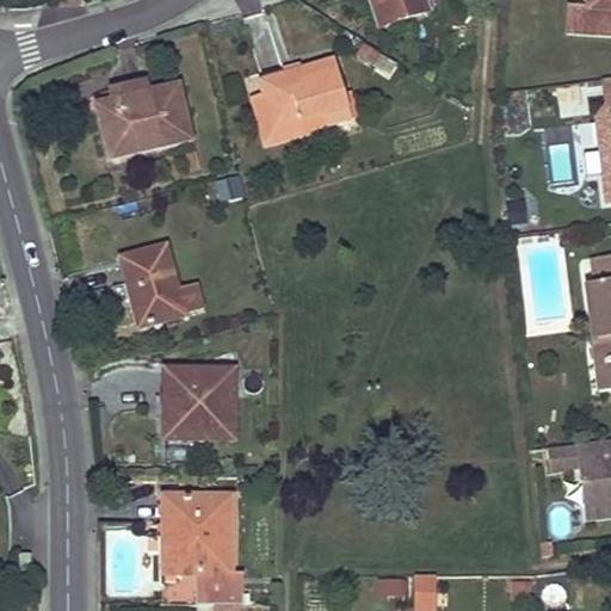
[(429,12),(424,0),(371,0),(381,28),(429,12)]
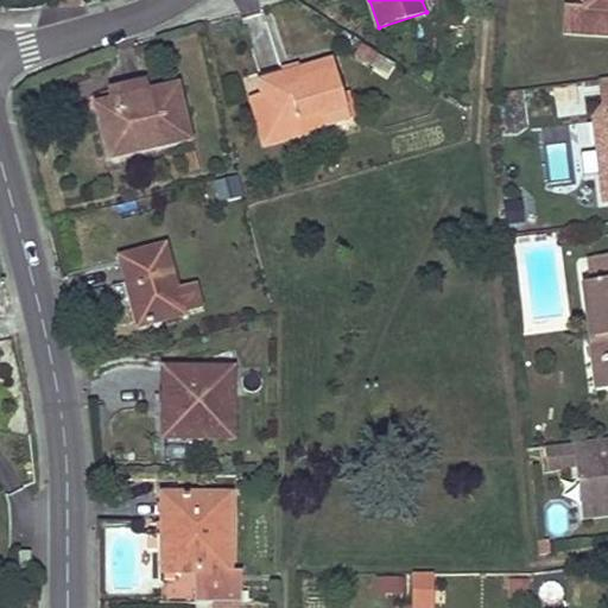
[(607,0),(586,0),(586,7),(568,6),(565,32),(607,35),(607,0)]
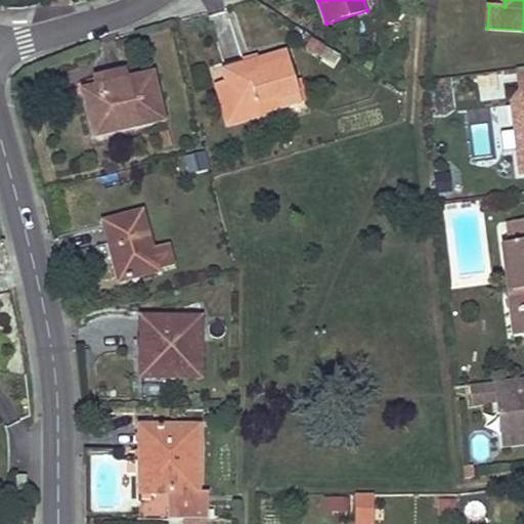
[(302,103),(287,53),(222,72),(227,87),(235,113),(254,106),(275,100),(278,111),(302,103)]
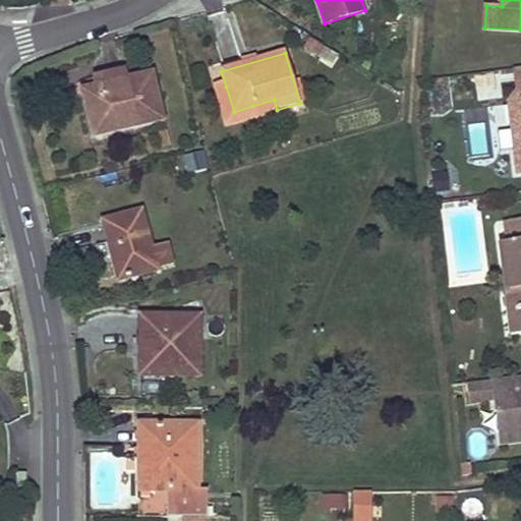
[(520,67),(515,69),(519,103),(520,102),(520,124),(512,125),(517,173),(520,172),(520,67)]
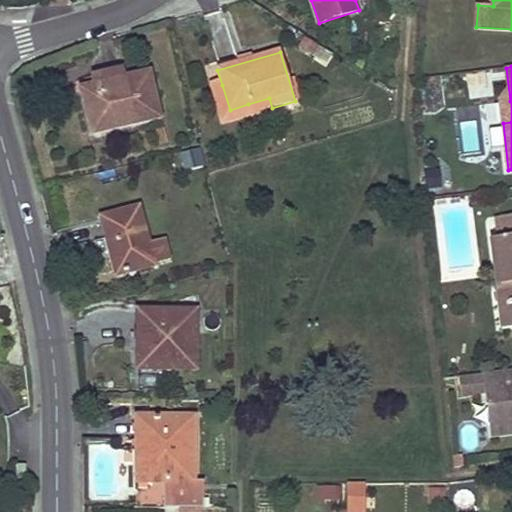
[(94,87),(126,80),(123,70),(92,78),(94,87)]
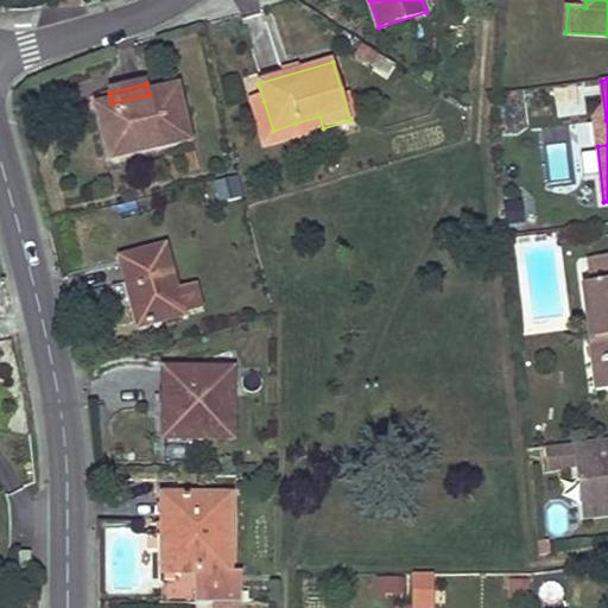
[(190,140),(177,88),(150,95),(112,103),(97,107),(111,160),(190,140)]
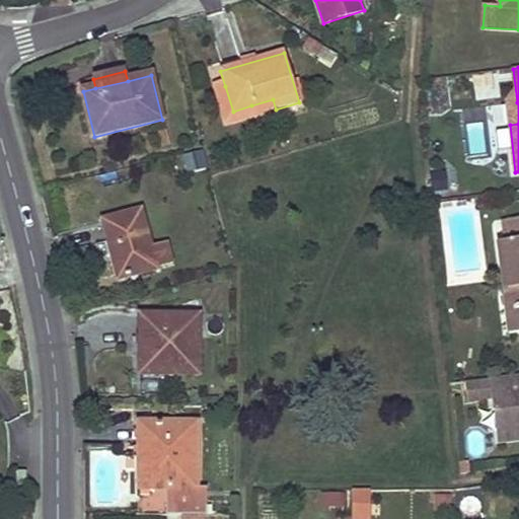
[(233,112),(225,86),(216,88),(226,124),(254,116),(251,105),(233,112)]
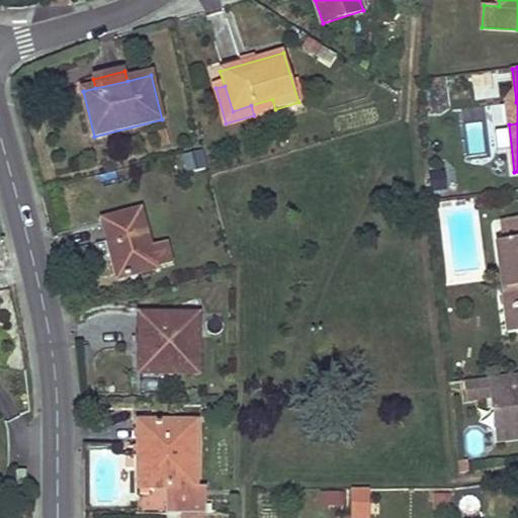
[(517,101),(516,102),(506,103),(509,124),(517,123),(517,101)]
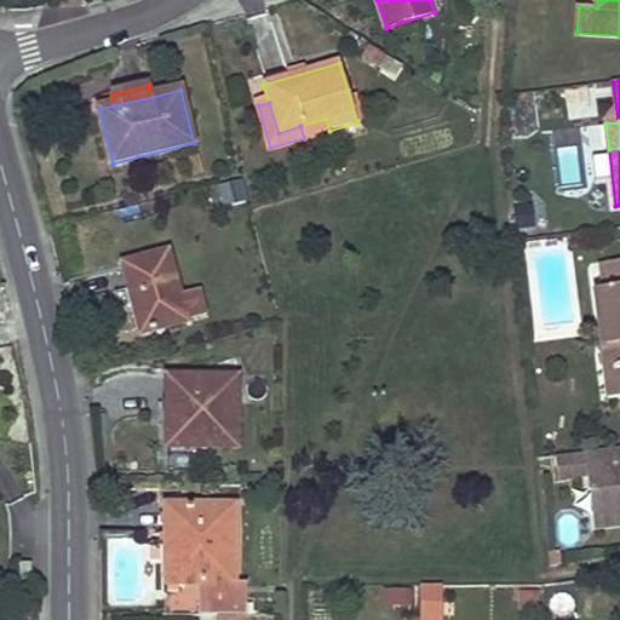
[(204,172),(199,155),(188,158),(193,174),(204,172)]
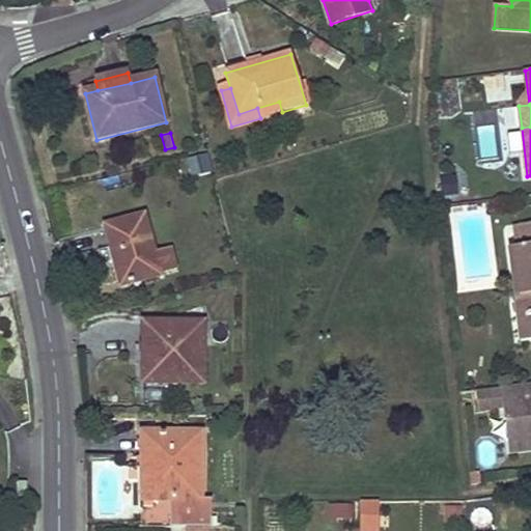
[(210,152),(186,159),(192,180),(215,175),(210,152)]
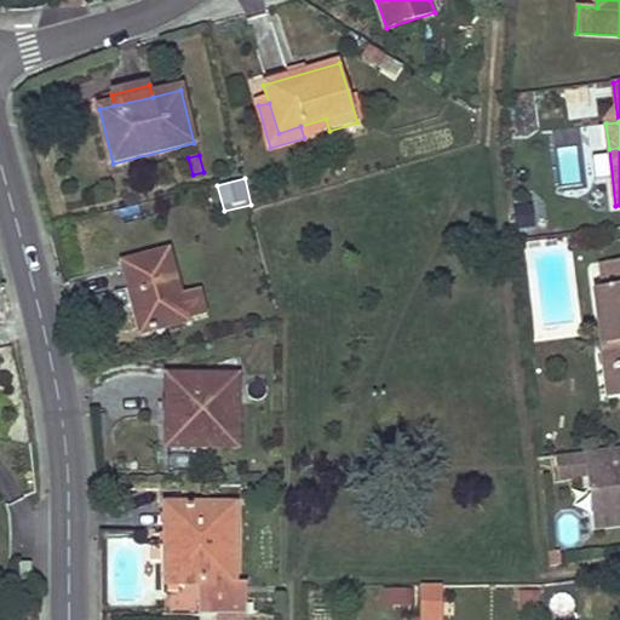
[(179,297),(167,252),(122,264),(133,304),(139,303),(142,311),(136,313),(142,334),(187,322),(187,320),(179,297)]
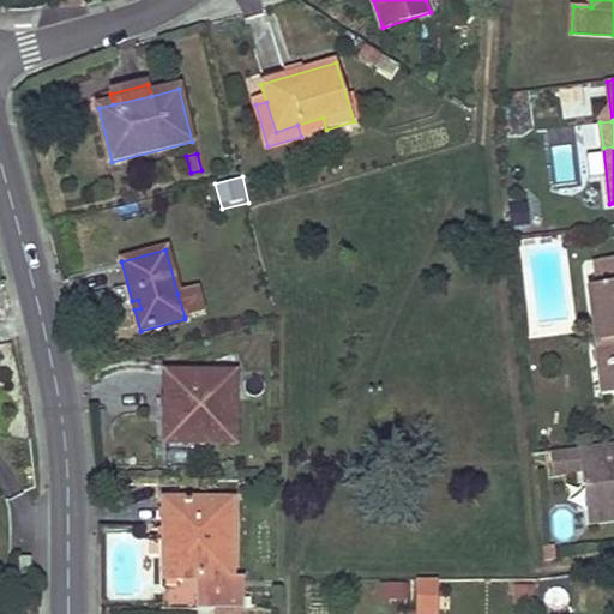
[(613,262),(613,263),(612,257),(601,258),(601,264),(596,265),(600,290),(590,292),(596,342),(606,341),(612,390),(613,389),(613,262)]
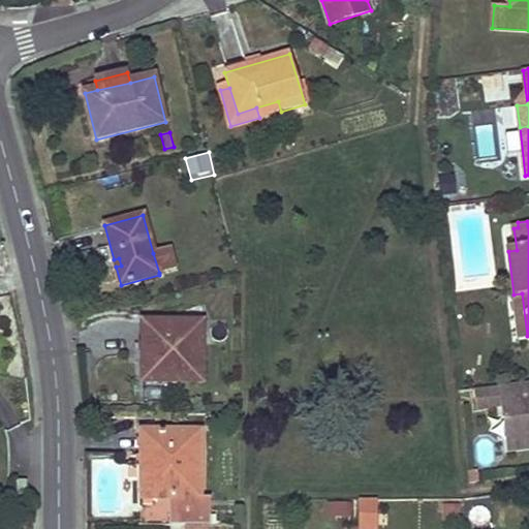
[(175,269),(169,249),(153,253),(159,273),(175,269)]
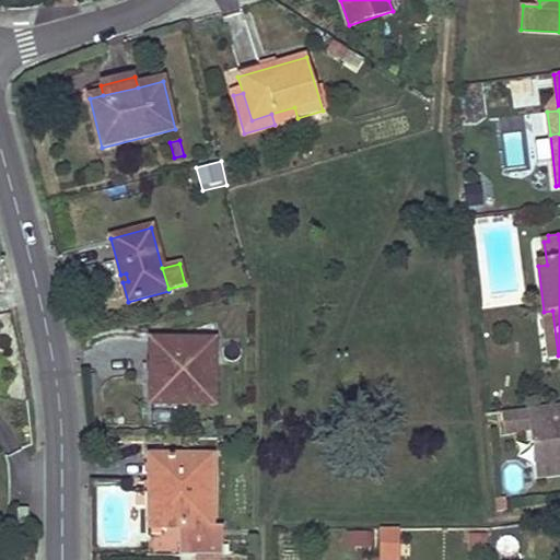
[(558,356),(552,311),(544,312),(550,357),(558,356)]
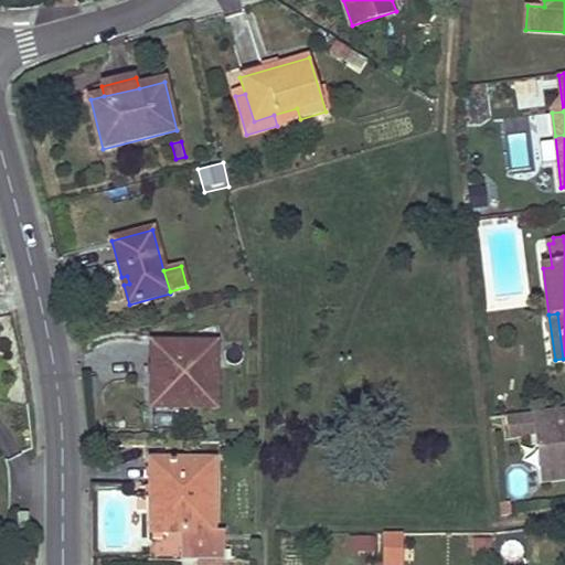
[(217,408),(217,342),(157,342),(157,364),(150,364),(150,409),(217,408)]
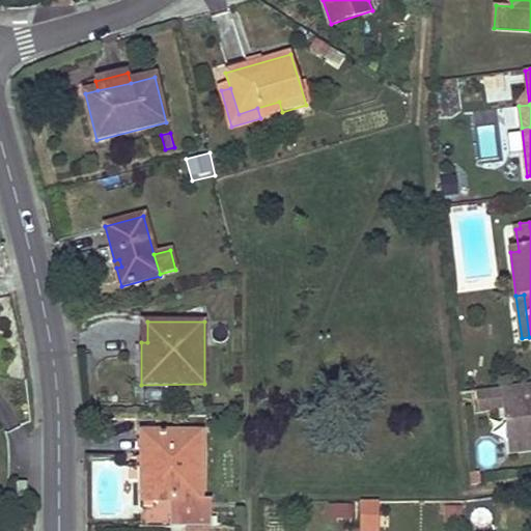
[(530,383),(476,390),(478,411),(503,408),(505,422),(521,421),(524,441),(530,439),(530,383)]
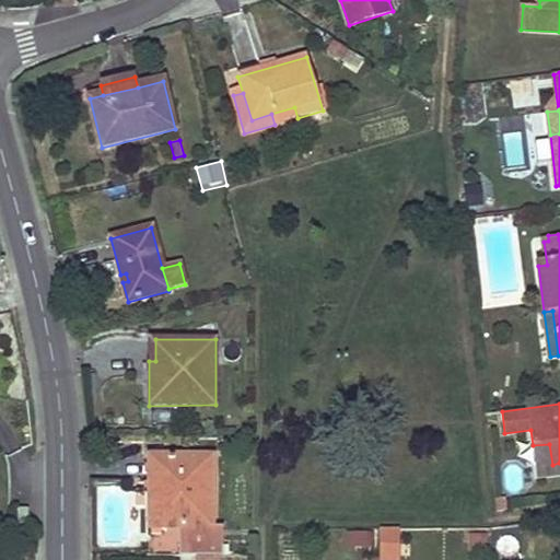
[(559,463),(552,465),(549,444),(533,445),(537,477),(559,474),(559,463)]
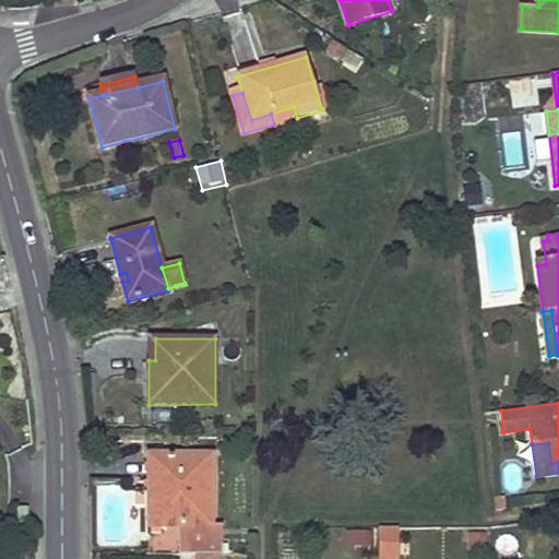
[(219,555),(219,526),(212,526),(211,456),(150,456),(150,482),(161,480),(161,527),(180,527),(180,555),(197,555),(219,555)]
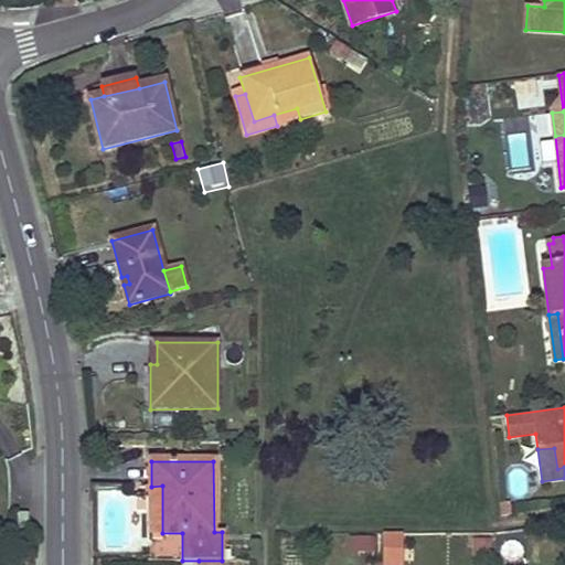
[(162,533),(162,486),(151,487),(151,532),(162,533)]
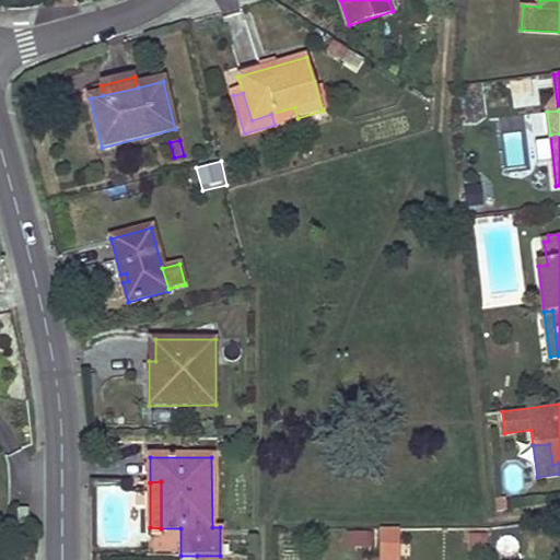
[(506,510),(504,499),(496,500),(497,512),(506,510)]
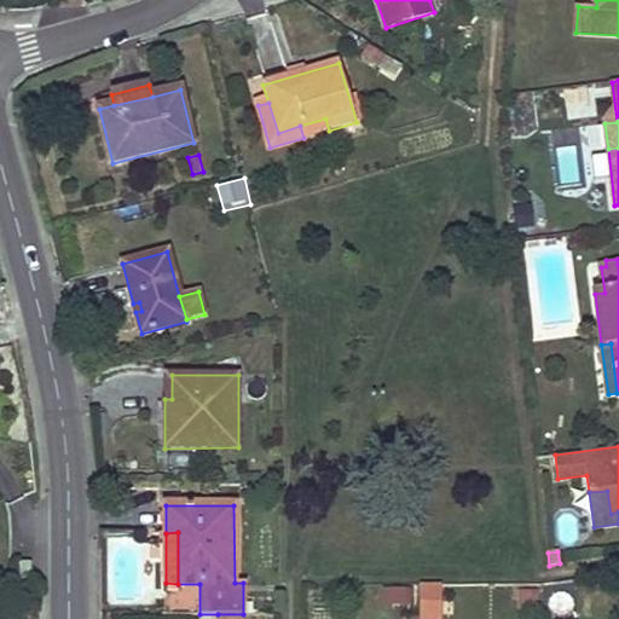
[(32,582),(32,563),(18,563),(18,582),(32,582)]
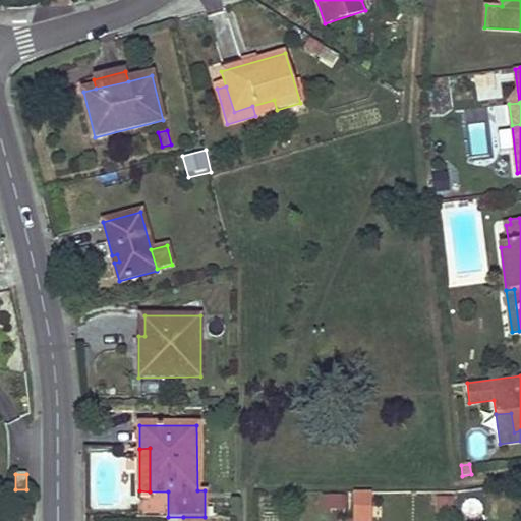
[(371,520),(371,493),(353,491),(353,520),(371,520)]
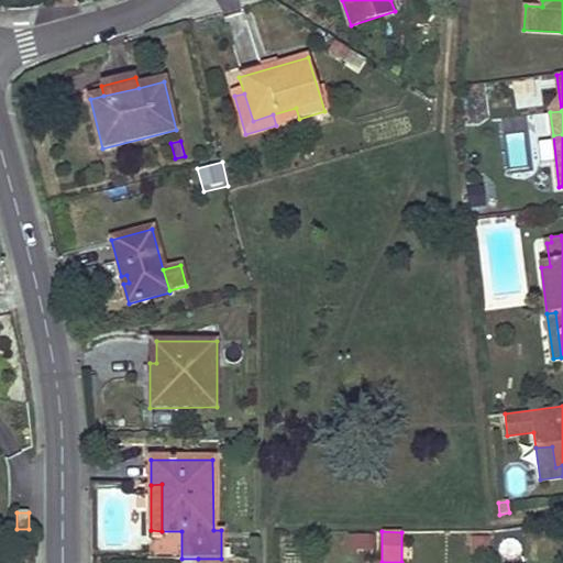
[(370,550),(371,536),(350,536),(350,550),(370,550)]
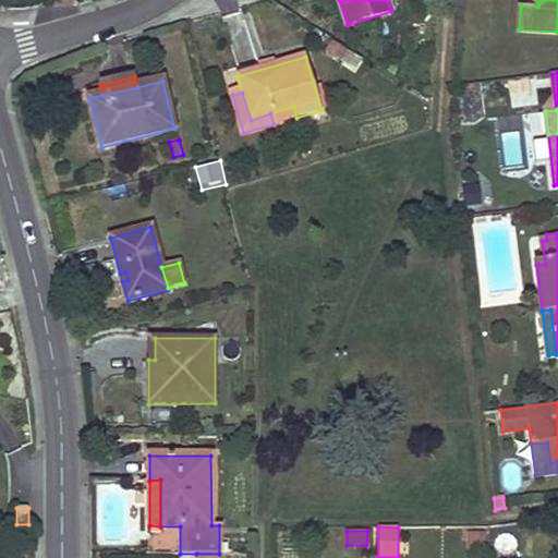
[(483,549),(484,535),(468,535),(469,548),(483,549)]
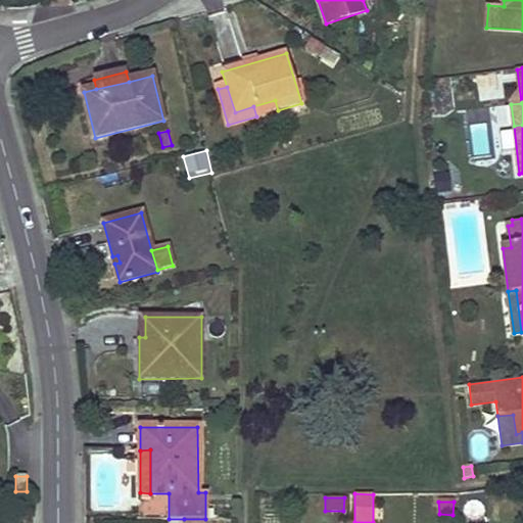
All buildings are outlined.
